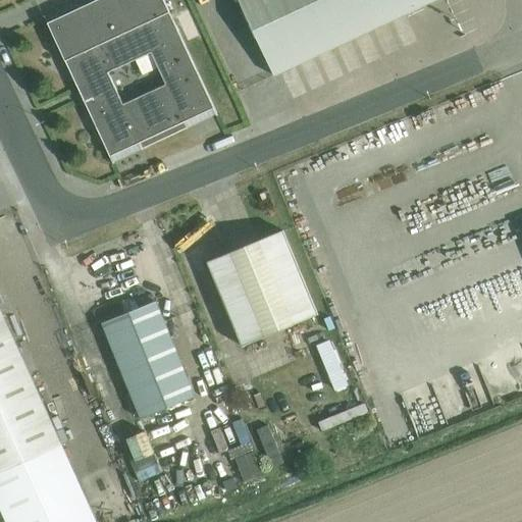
[(189,128),(186,122),(213,109),(216,116),(218,115),(163,0),(98,0),(49,23),(46,16),(44,16),(113,164),(114,164),(111,157),(140,144),(142,150),(189,128)]
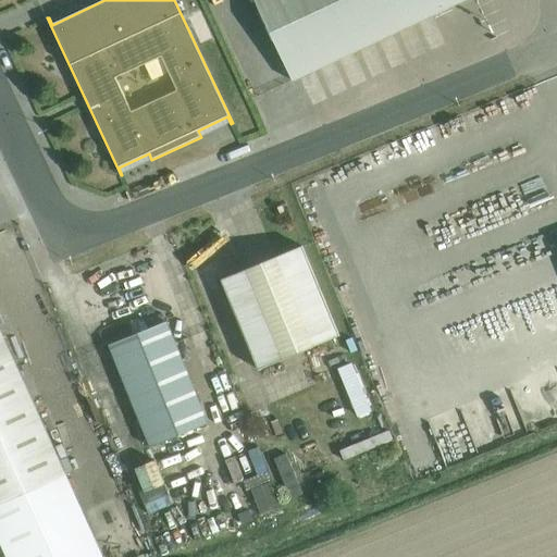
[(255,0),(293,81),(463,0),(255,0)]
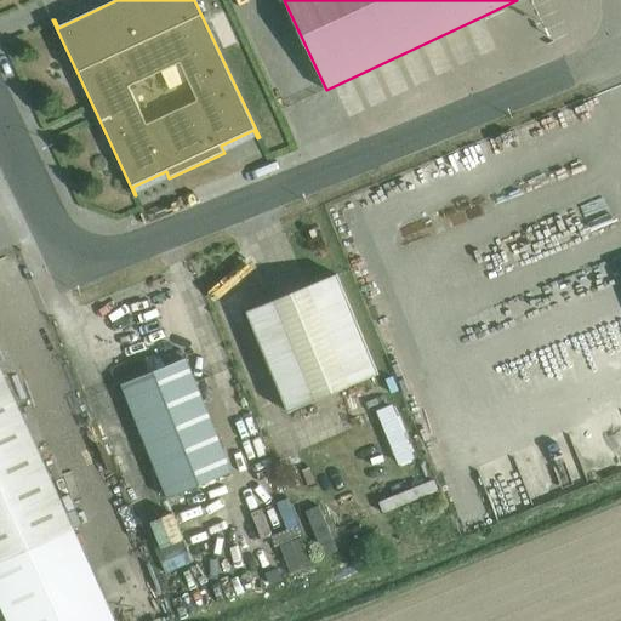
[(288,412),(379,375),(337,275),(246,312),(288,412)]
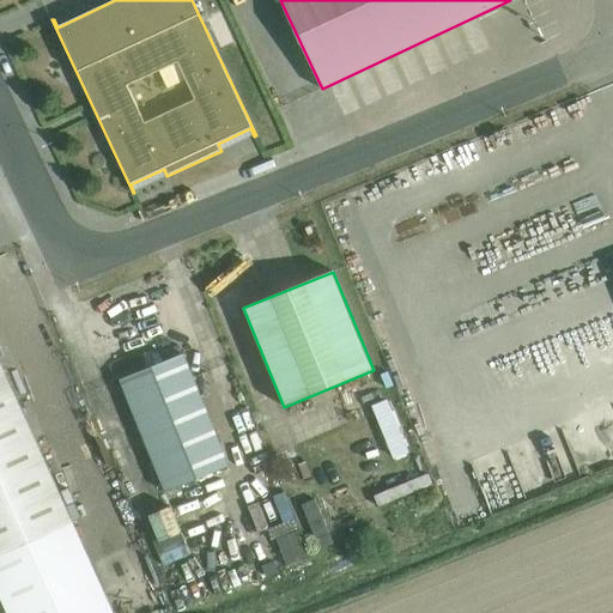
[(229,467),(183,354),(120,380),(165,492),(229,467)]
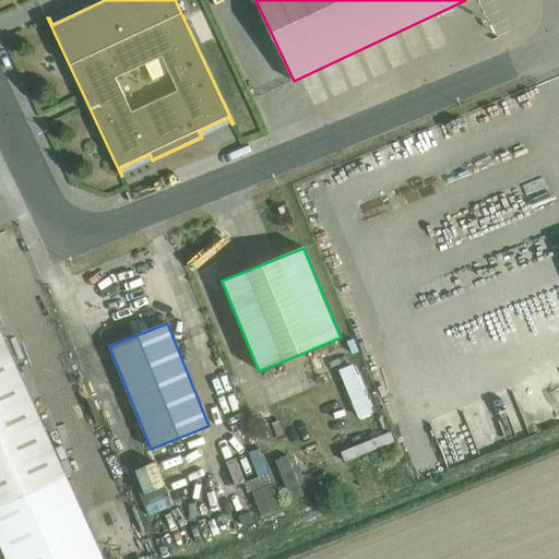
[(0,331),(0,544),(7,558),(8,558),(93,524),(0,331)]
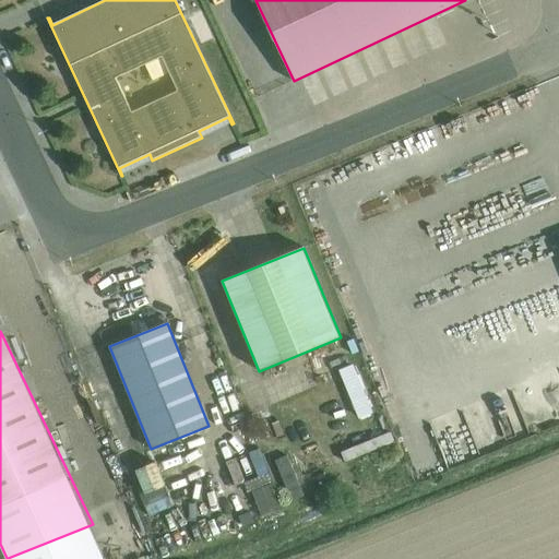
[(366,417),(380,411),(358,361),(344,367),(366,417)]
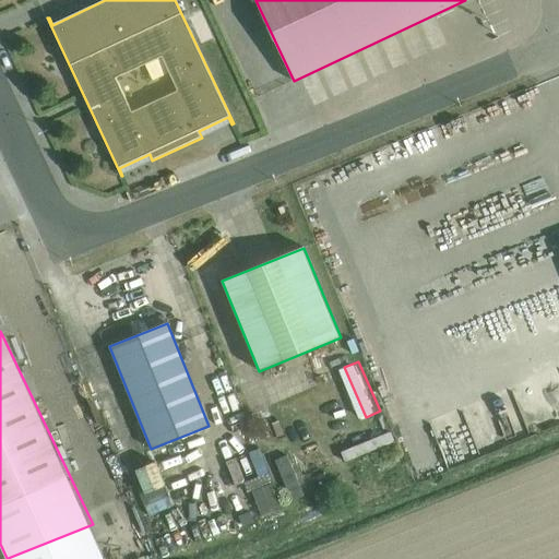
[(154,492),(174,484),(164,460),(144,467),(154,492)]
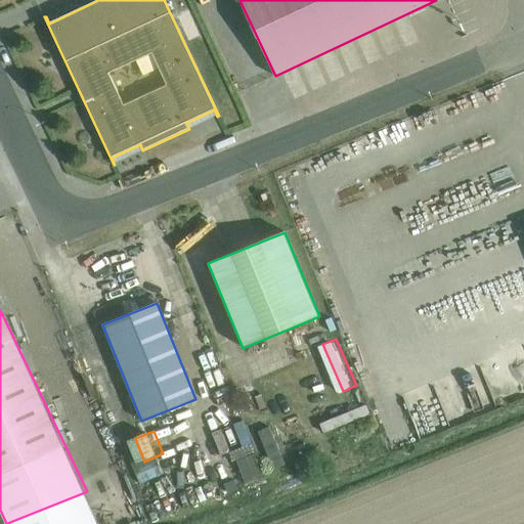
[(255,453),(236,462),(246,483),(263,476),(255,453)]
